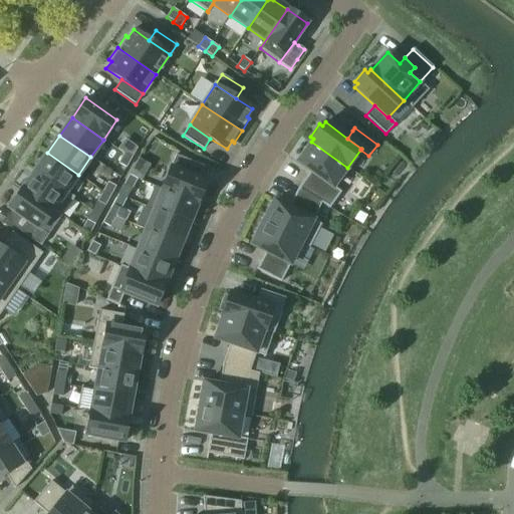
[(311,143),(297,162),(310,172),(307,176),(318,185),(322,179),(333,187),(346,168),(347,169),(347,168),(311,142),(310,142),(311,143)]
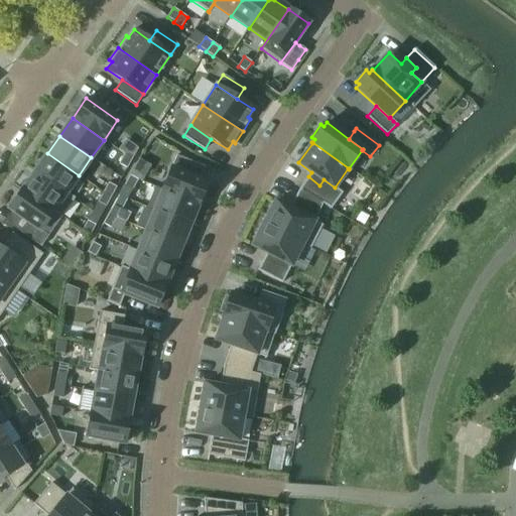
[(137,149),(129,144),(124,154),(132,158),(137,149)]
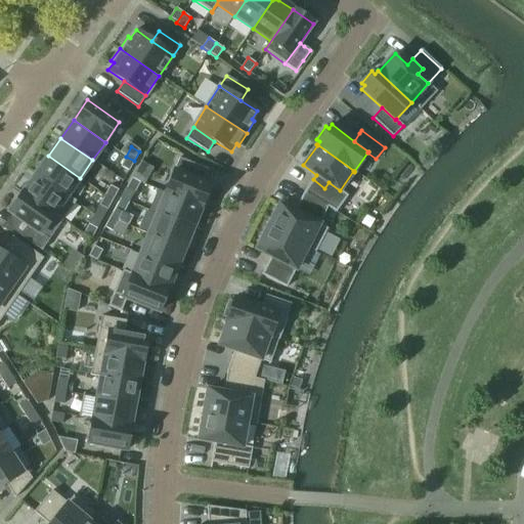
[(80,178),(48,156),(35,174),(75,202),(76,202),(68,195),(80,178)]
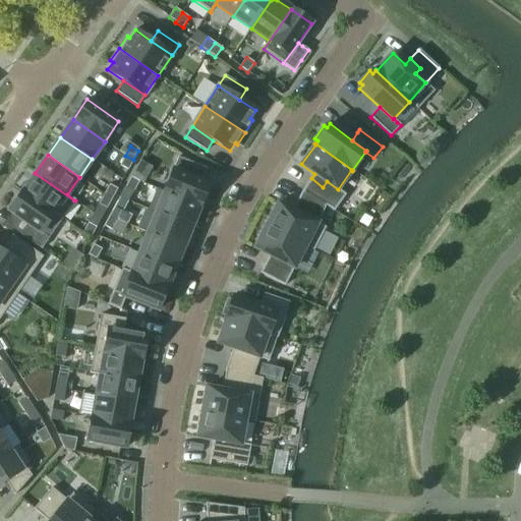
[(133,160),(125,156),(120,166),(128,170),(133,160)]
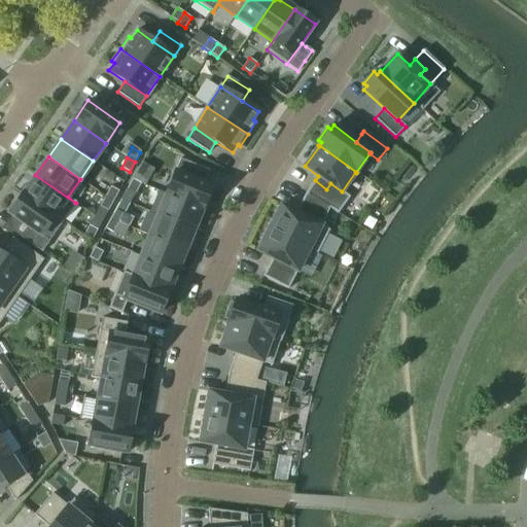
[(146,174),(138,170),(133,179),(141,184),(146,174)]
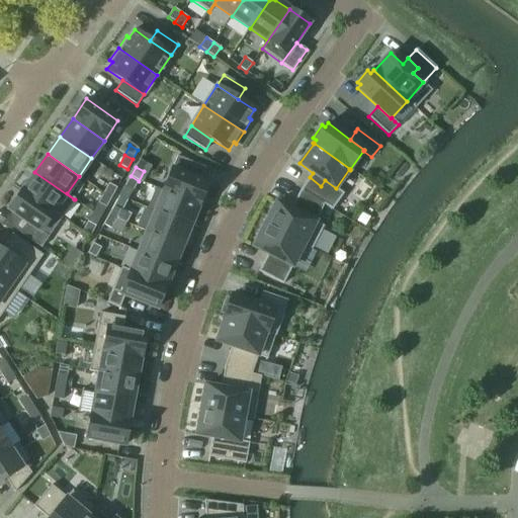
[(207,183),(172,169),(163,191),(198,205),(207,183)]
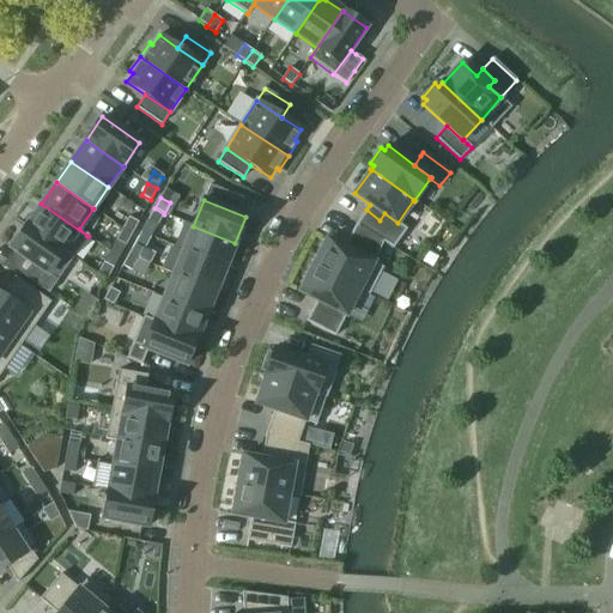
[(87,236),(41,204),(26,225),(73,258),(87,236)]
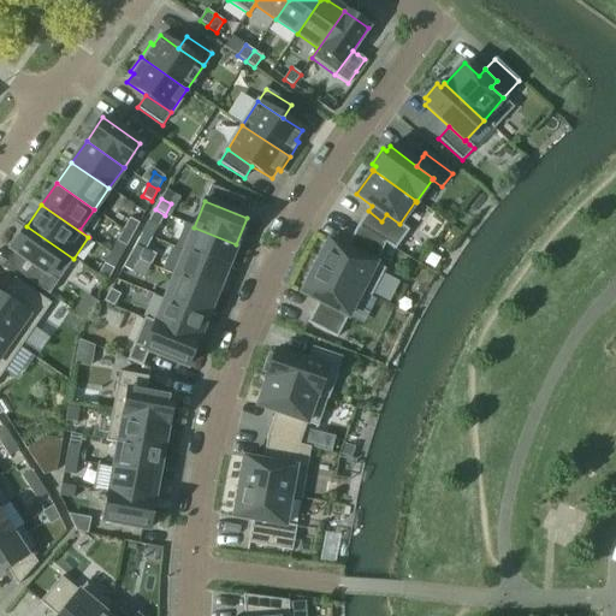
[(165,215),(155,209),(148,221),(158,226),(165,215)]
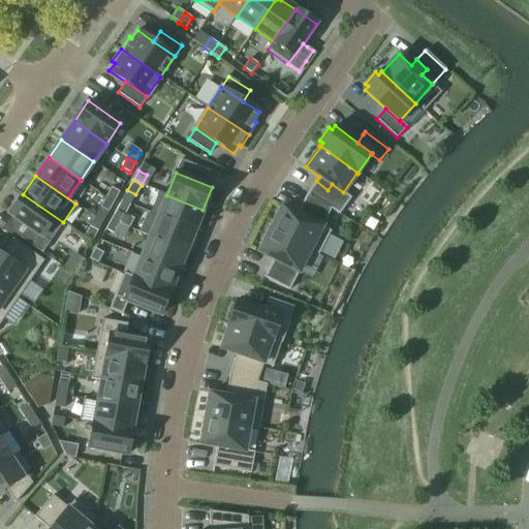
[(328,190),(316,181),(307,194),(331,209),(339,214),(351,197),(343,192),(332,184),(328,190)]
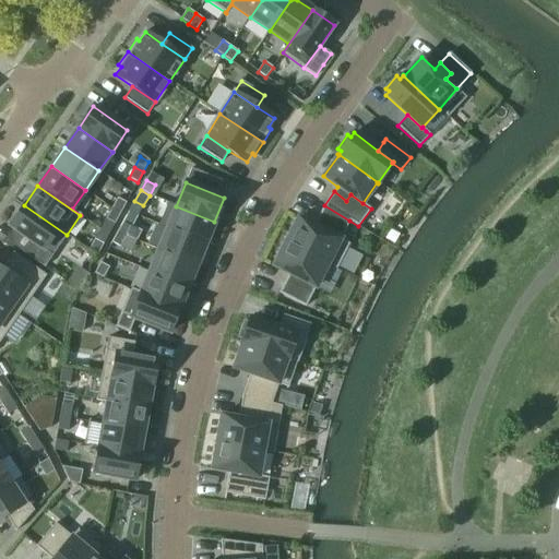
[(126,203),(117,198),(111,209),(120,213),(126,203)]
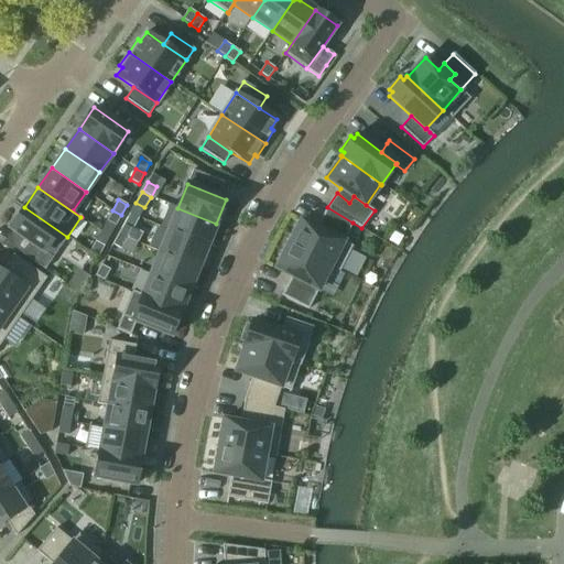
[(67,237),(24,207),(10,228),(44,252),(58,231),(67,238),(67,237)]
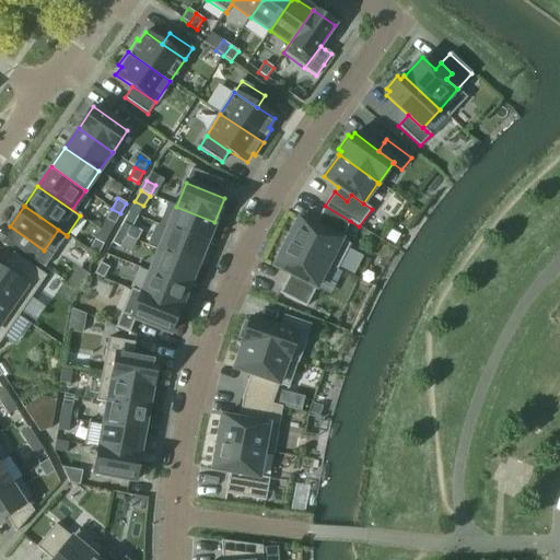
[(350,221),(325,206),(323,210),(318,219),(331,226),(328,233),(340,240),(350,221)]
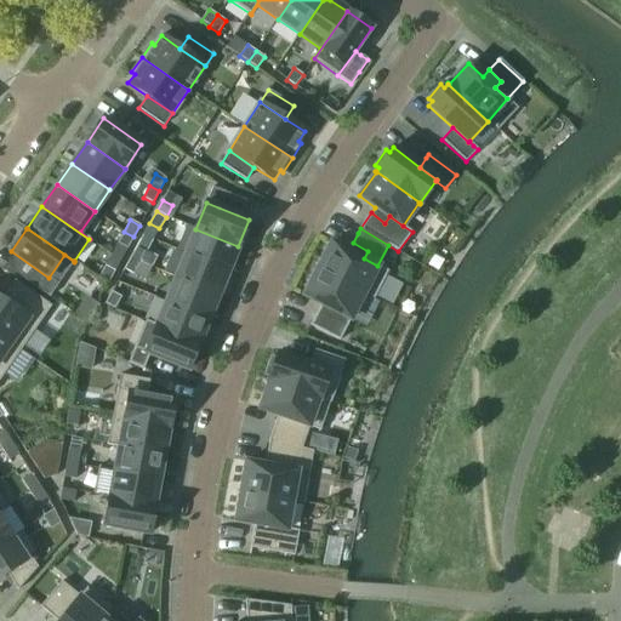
[(238,246),(195,229),(186,254),(228,271),(238,246)]
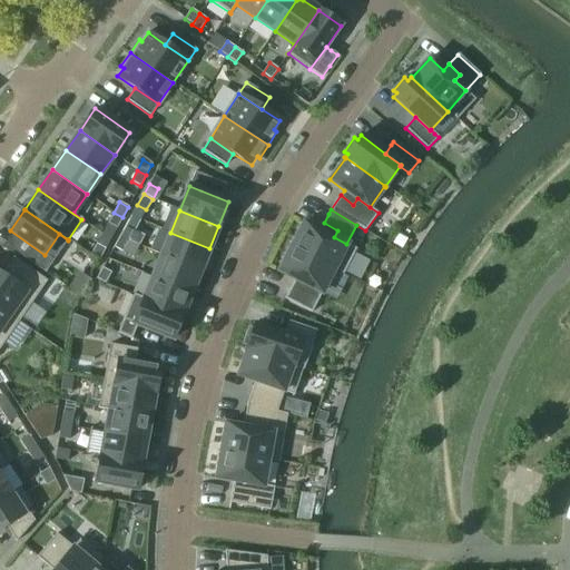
[(123,217),(114,213),(108,224),(117,228),(123,217)]
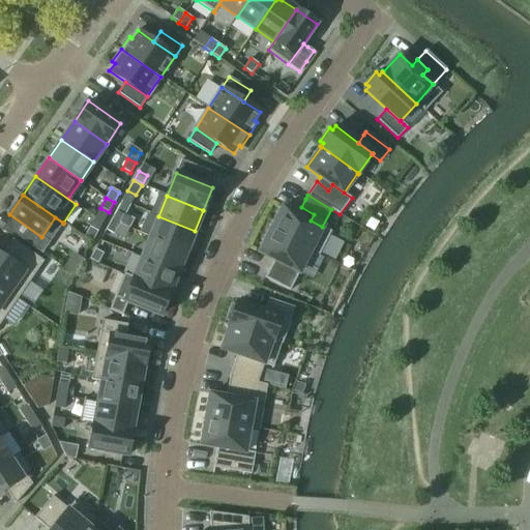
[(297,214),(283,206),(270,230),(320,255),(331,231),(322,227),(311,221),(314,214),(301,207),(297,214)]
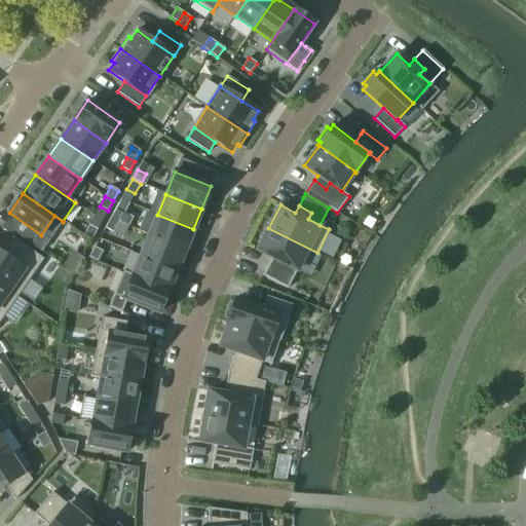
[(124,213),(116,209),(110,218),(118,223),(124,213)]
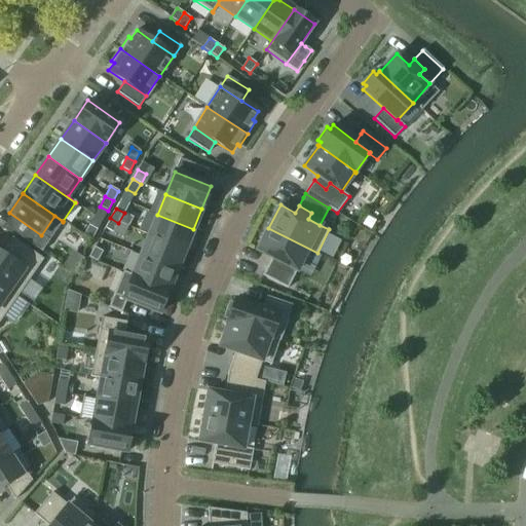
[(193,229),(157,215),(149,235),(185,250),(193,229)]
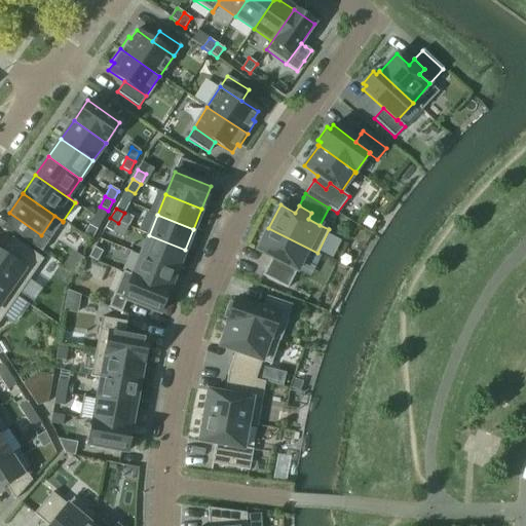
[(118,223),(110,218),(105,228),(113,232),(118,223)]
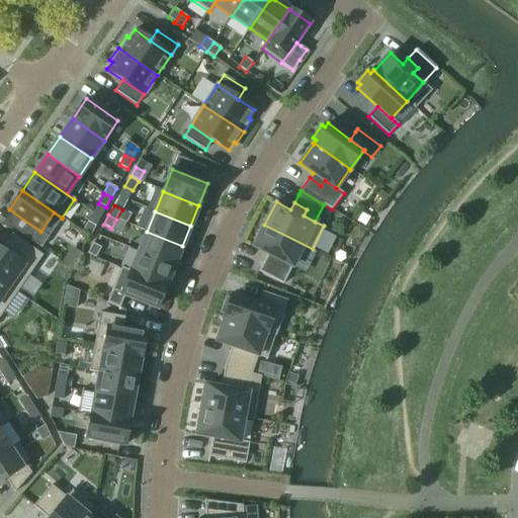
[(95,227),(87,222),(82,232),(90,236),(95,227)]
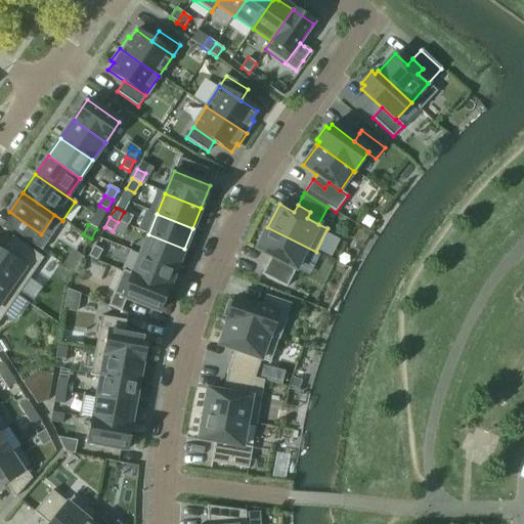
[(316,252),(267,227),(256,250),(270,257),(267,264),(279,270),(284,264),(296,270),(307,248),(315,252),(316,252)]
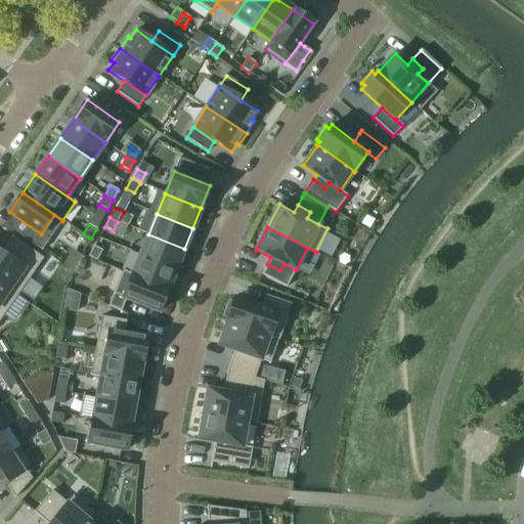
[(184,249),(148,234),(140,255),(176,269),(184,249)]
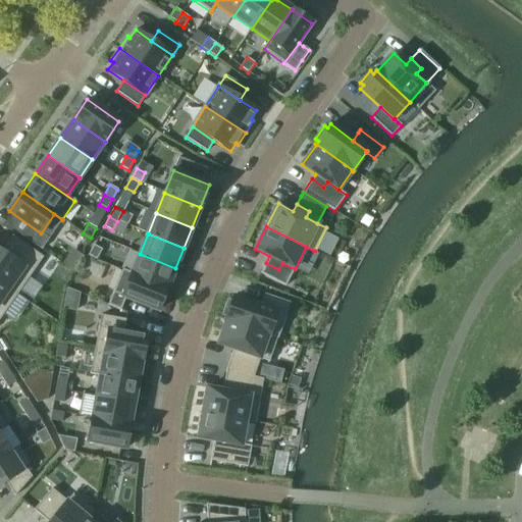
[(0,251),(0,281),(17,295),(43,257),(12,236),(1,252),(0,251)]
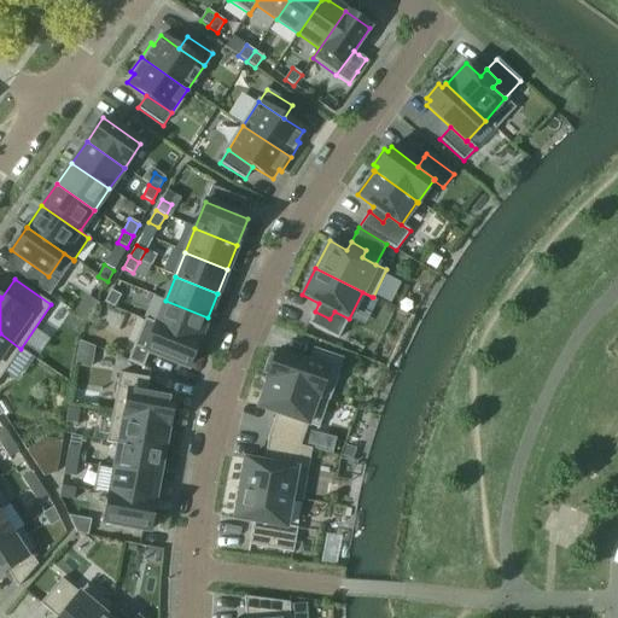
[(121,296),(111,290),(104,302),(114,308),(121,296)]
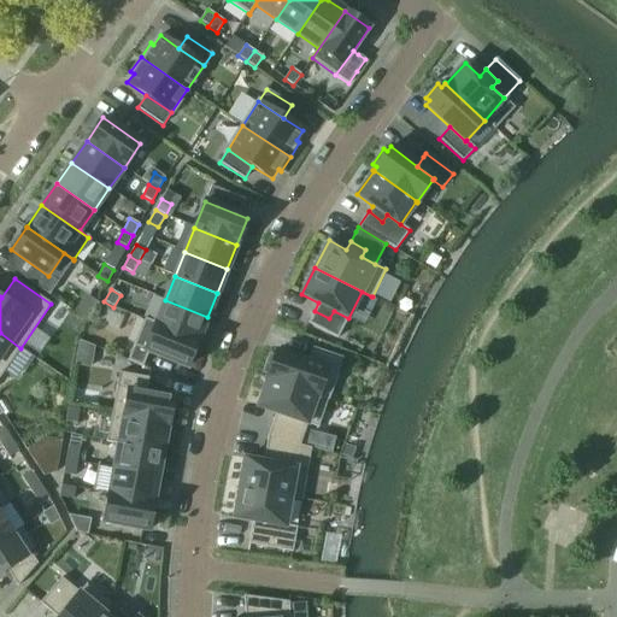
[(88,322),(99,304),(86,294),(74,311),(88,322)]
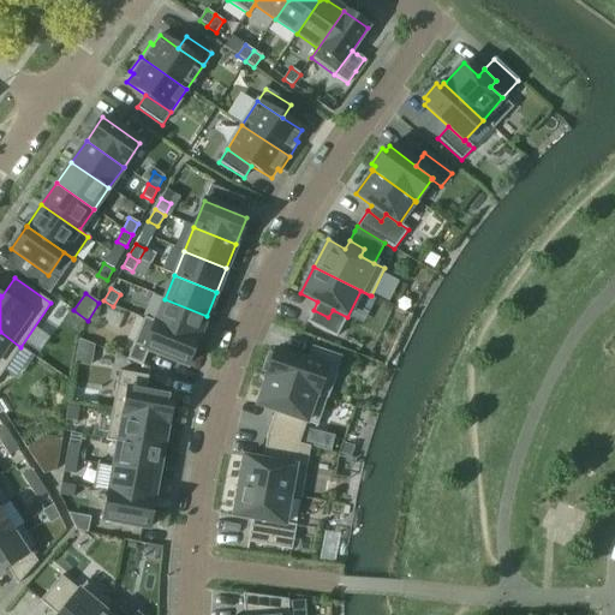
[(207,316),(165,299),(155,322),(197,340),(207,316)]
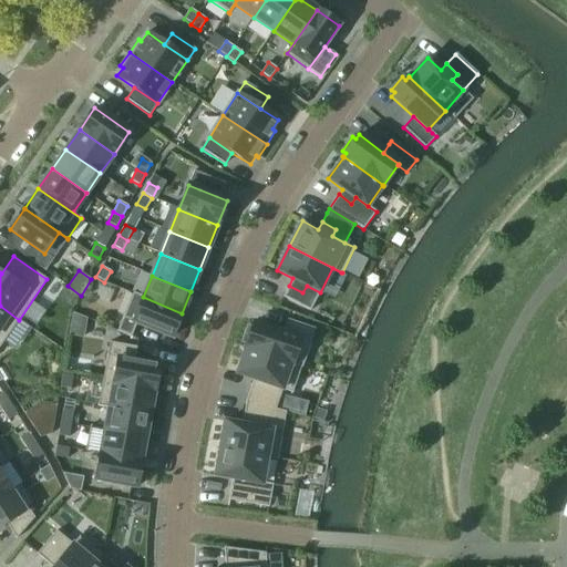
[(320,292),(307,286),(302,292),(289,286),(284,297),(294,302),(310,311),(320,292)]
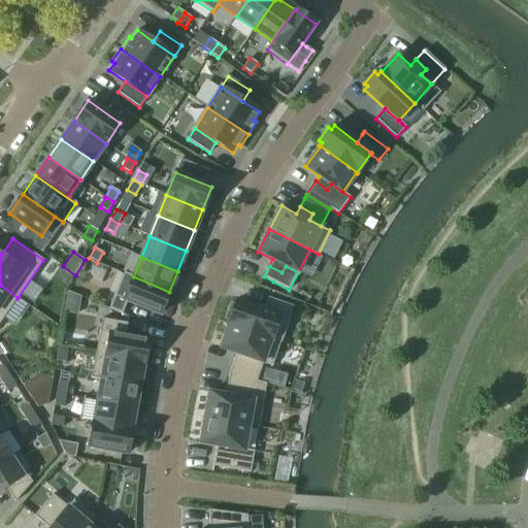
[(133,276),(124,272),(114,296),(160,315),(169,292),(133,276)]
